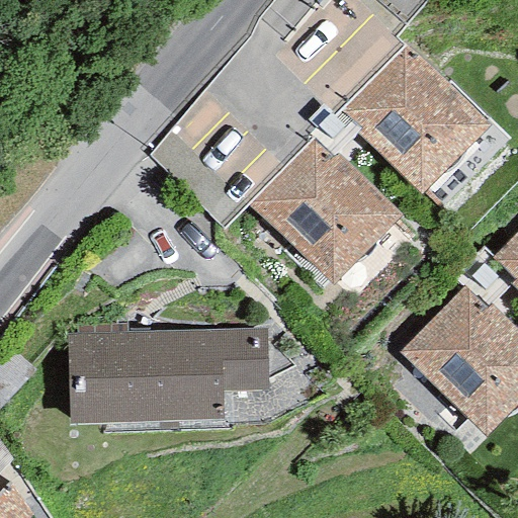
[(356,134),(422,195),(488,125),(403,47),(343,110),(361,128),(356,134)]
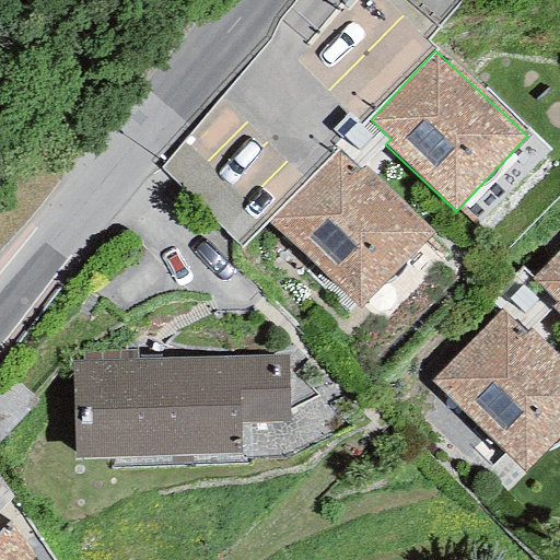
[(358,171),(337,151),(268,221),(359,310),(432,234),(364,166),(358,171)]
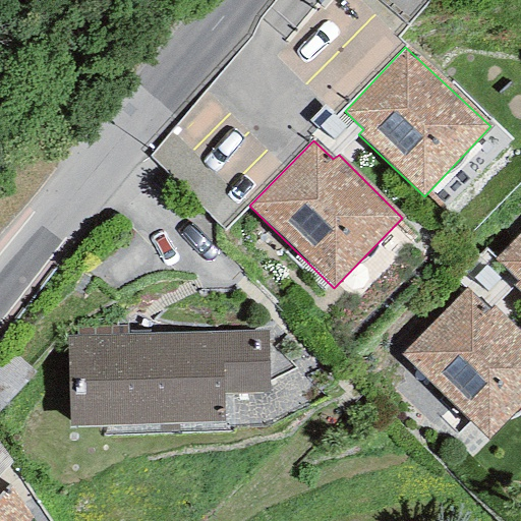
[(520,231),(493,259),(518,283),(513,288),(520,295),(520,231)]
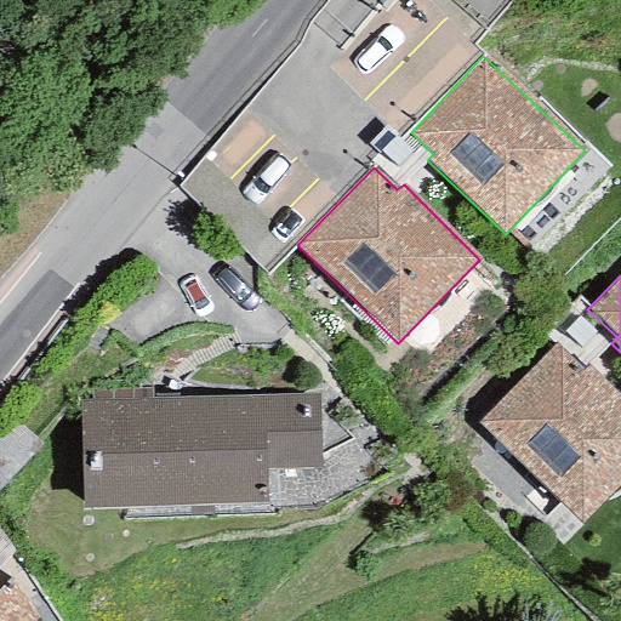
[(582,370),(554,343),(476,423),(581,525),(620,483),(620,398),(587,365),(582,370)]
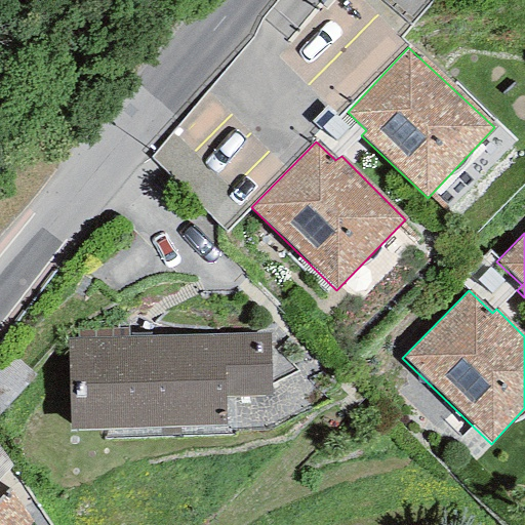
[(68,338),(71,431),(227,427),(226,398),(270,397),(269,333),(127,336),(127,329),(78,330),(78,338),(68,338)]
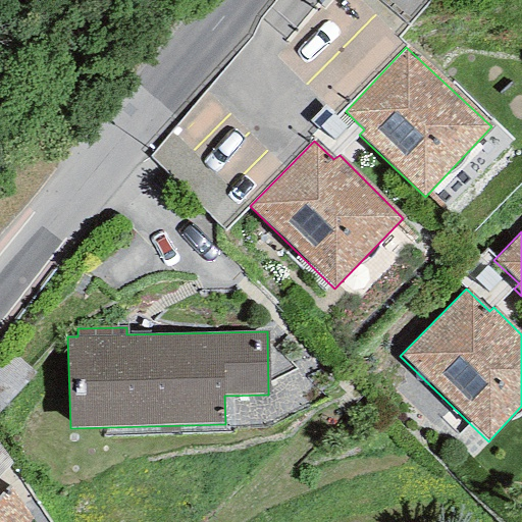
[(0,521),(25,521),(29,519),(7,488),(0,496),(0,521)]
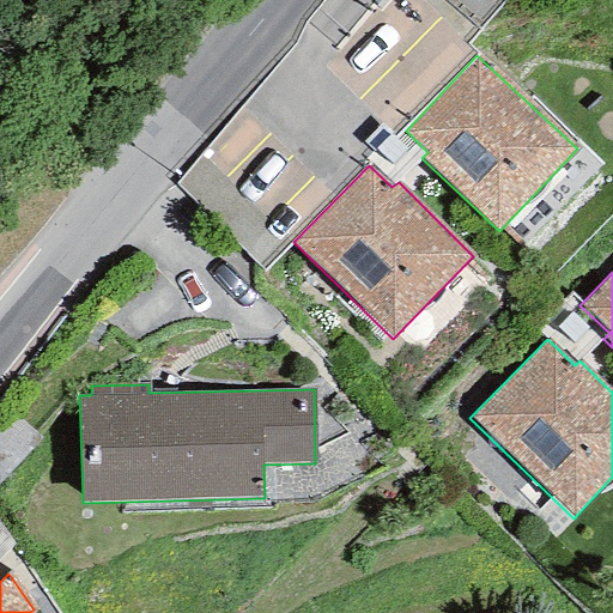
All buildings are outlined.
